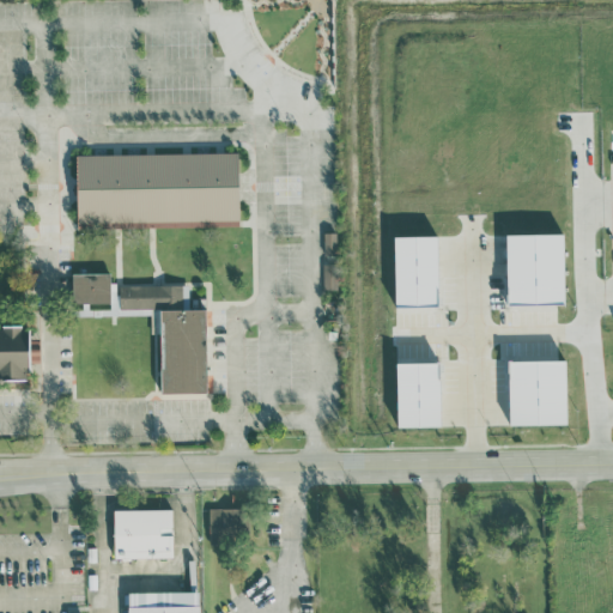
[(76,224),(74,157),(236,152),(237,219),(76,224)]
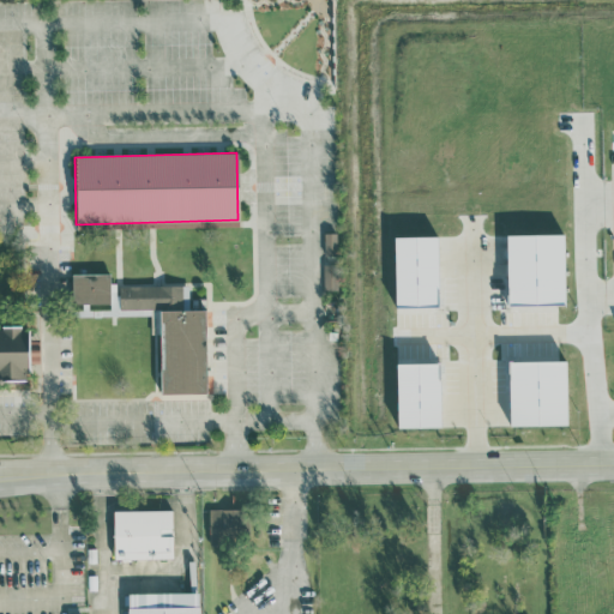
[(336,256),(335,232),(324,232),(325,256),(336,256)]
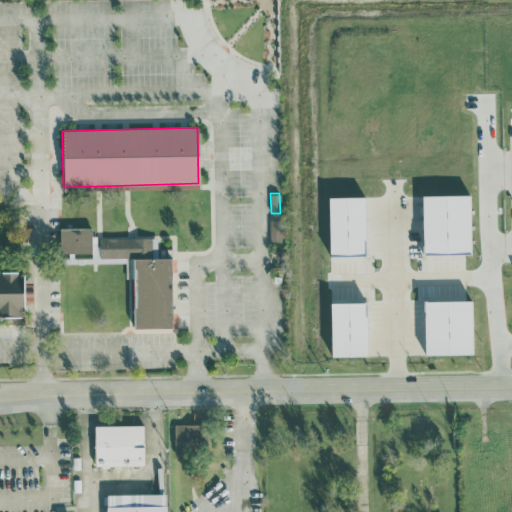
[(422,197),(470,195),(472,248),(424,250),(422,197)]
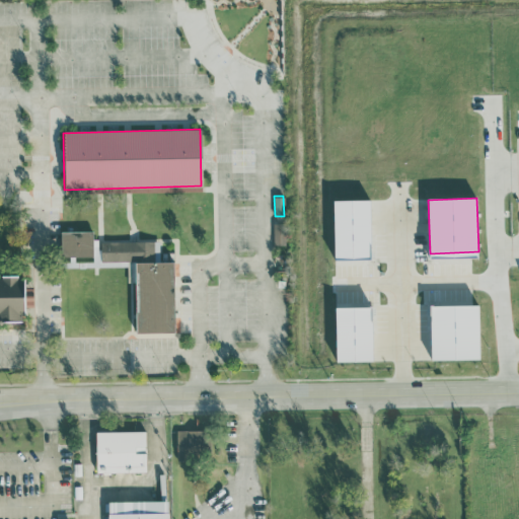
[(330,202),(367,201),(368,254),(331,255),(330,202)]
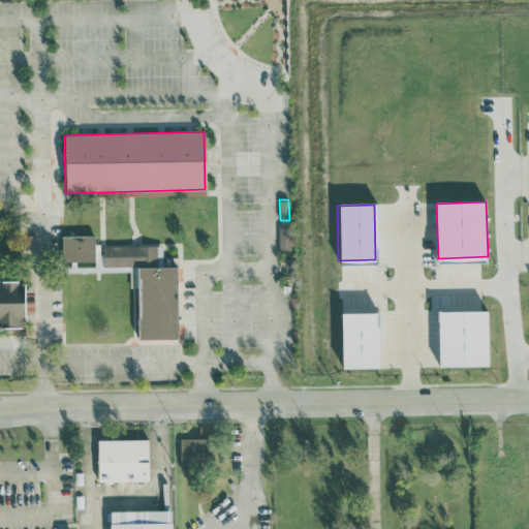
[(61,235),(93,234),(93,259),(61,260),(61,235)]
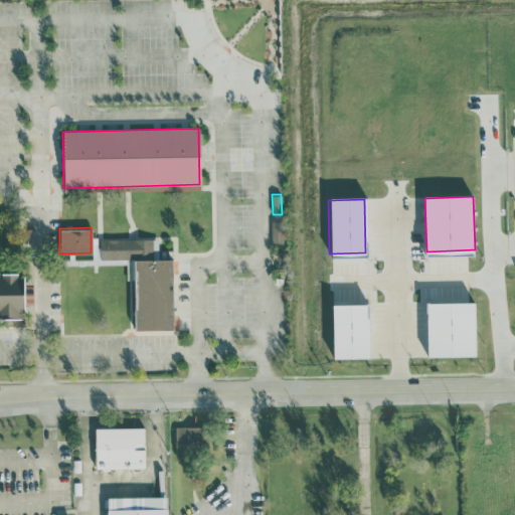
[(134,330),(132,259),(101,260),(100,238),(151,236),(151,259),(172,258),(173,329),(134,330)]
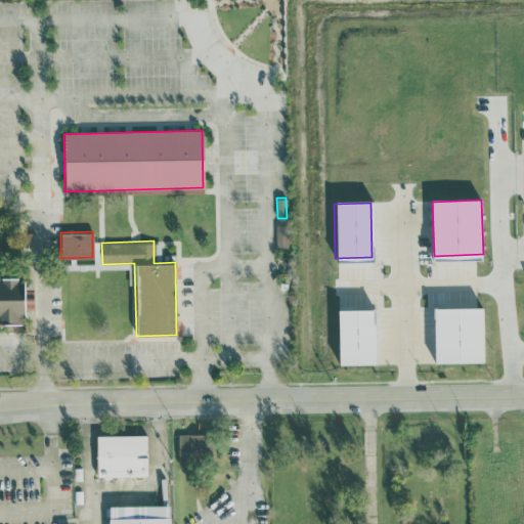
[(0,279),(20,279),(22,324),(0,324),(0,279)]
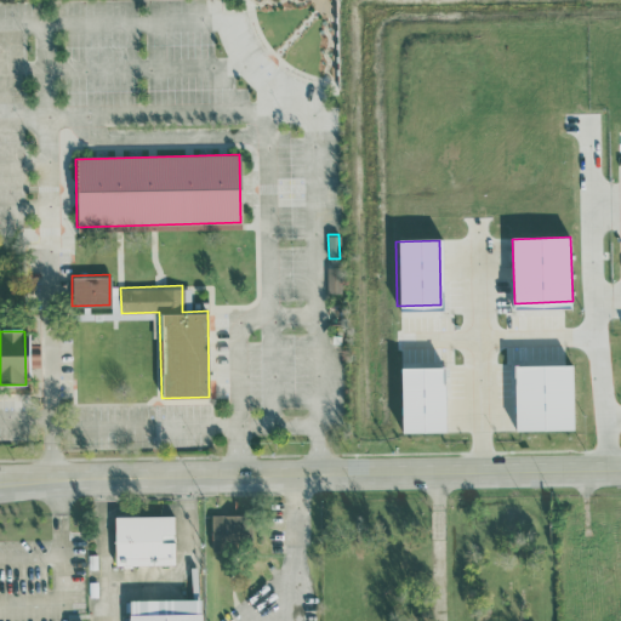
[(512,365),(570,363),(573,427),(514,429),(512,365)]
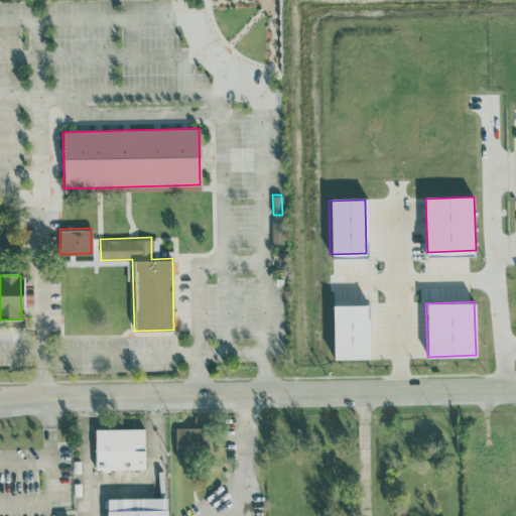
[(334,305),(370,305),(370,359),(334,359),(334,305)]
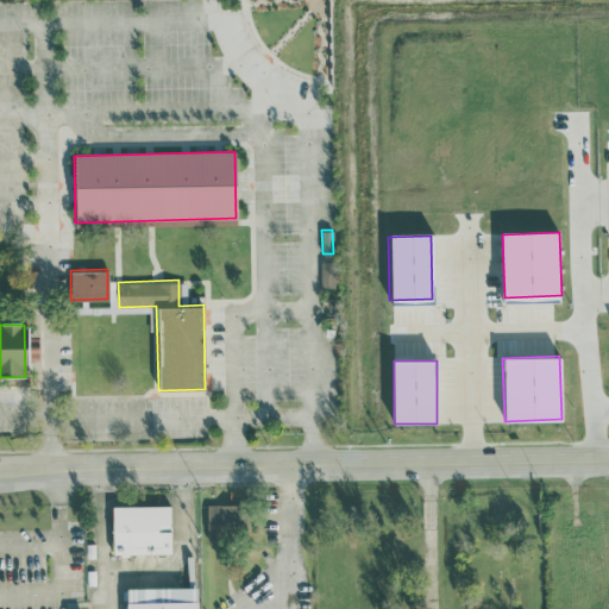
[(246,503),(207,504),(207,535),(248,534),(246,503)]
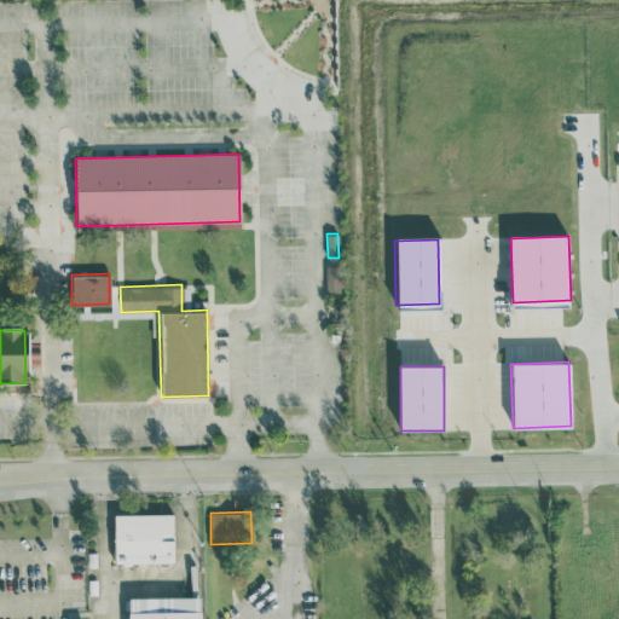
[(113,514),(175,513),(177,561),(115,562),(113,514)]
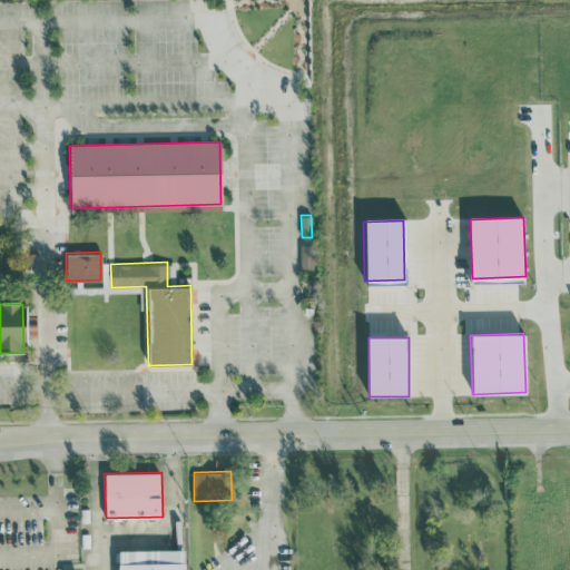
[(185,569),(185,549),(118,550),(118,569),(185,569)]
